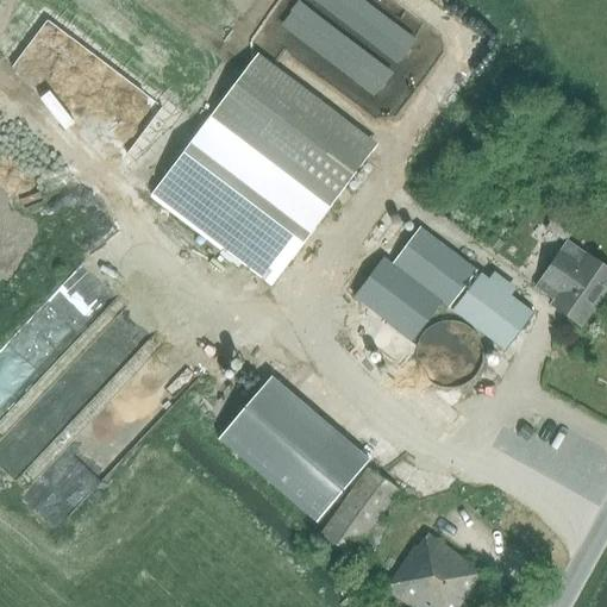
[(270,283),(331,204),(371,150),(251,60),(211,113),(180,155),(151,193),(260,275),(270,283)]
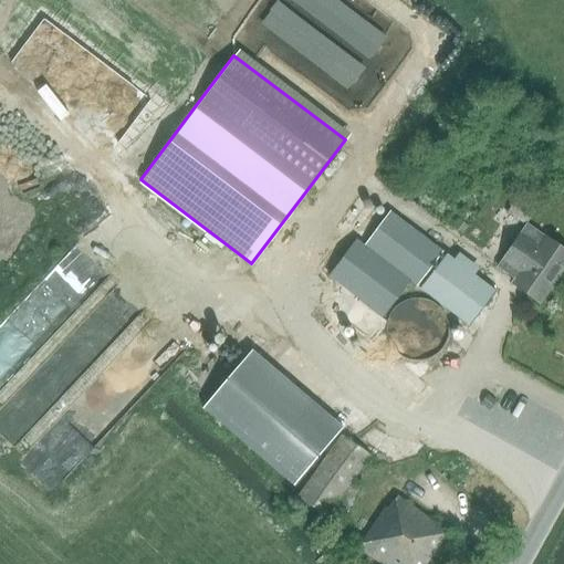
[(415,282),(441,249),(388,208),(363,242),(355,237),(327,273),(382,314),(409,278),(415,282)]
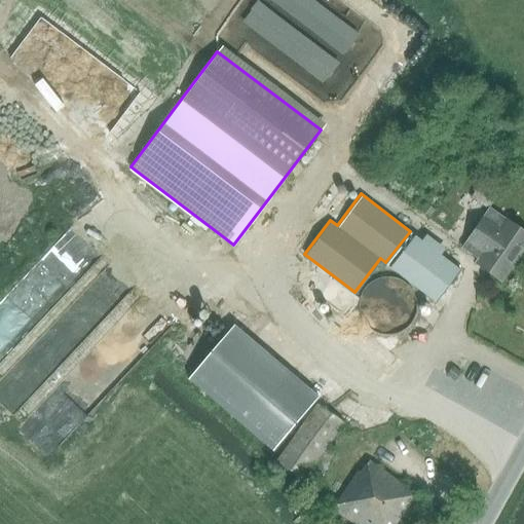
[(498,281),(523,242),(523,231),(488,207),(461,246),(478,257),(474,262),(498,281)]
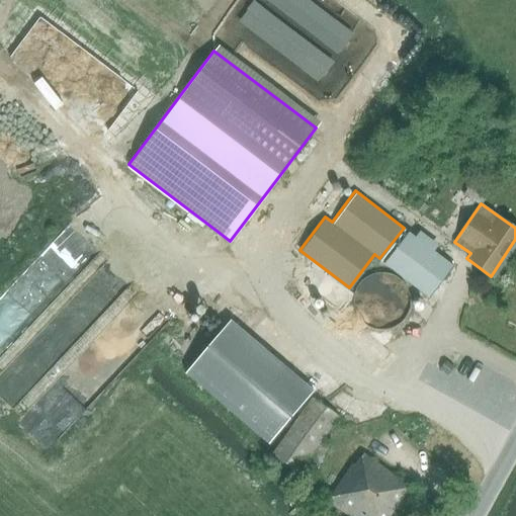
[(428,295),(451,264),(407,231),(383,261),(428,295)]
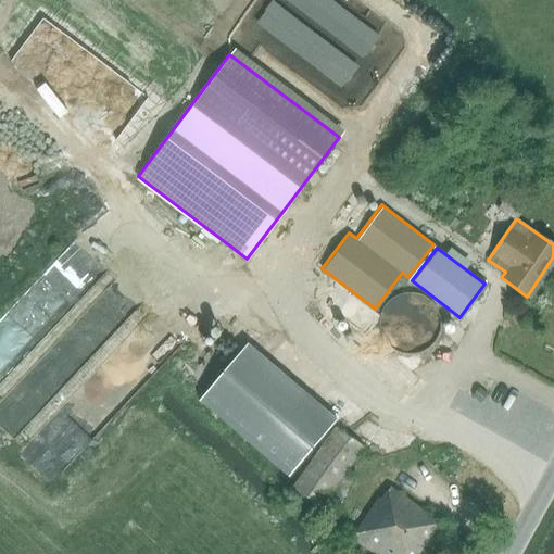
[(360,327),(368,311),(330,289),(320,305),(360,327)]
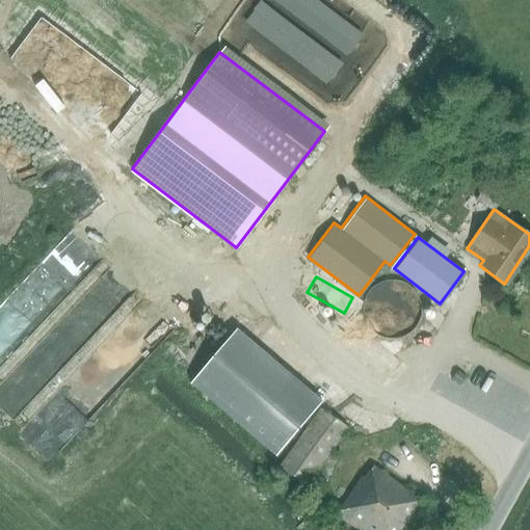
[(201,371),(294,440),(338,383),(242,317),(201,371)]
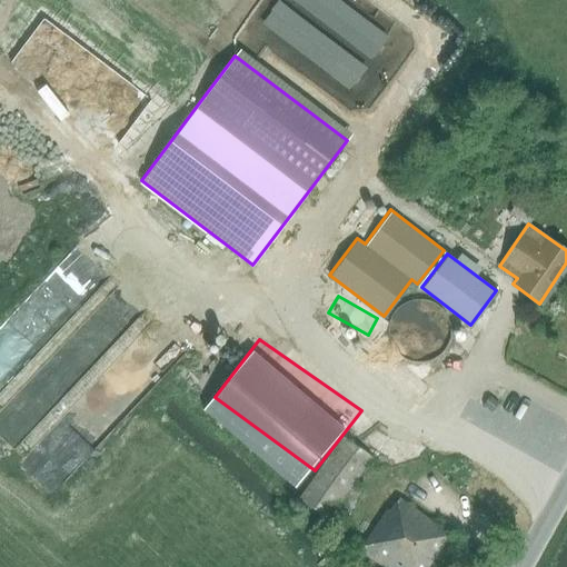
[(355,481),(372,457),(344,435),(316,471),(297,496),(332,523),(349,499),(351,500),(362,487),(355,481)]
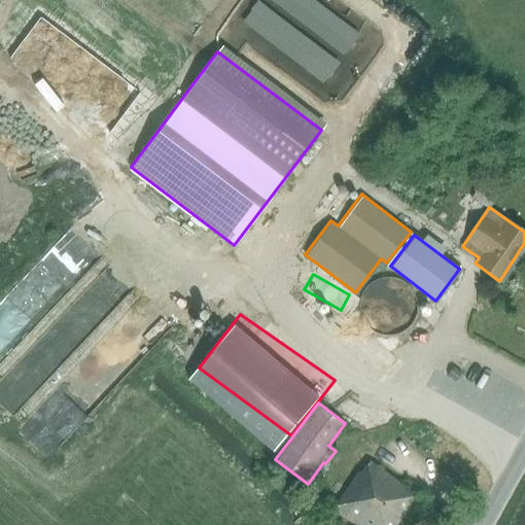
[(352,524),(393,524),(414,495),(366,463),(358,476),(355,473),(330,510),(352,524)]
